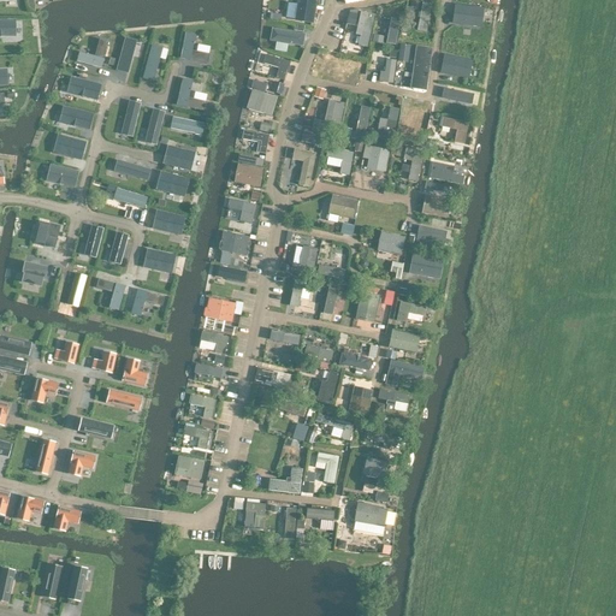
[(315,0),(297,0),(295,19),(312,23),(315,0)]
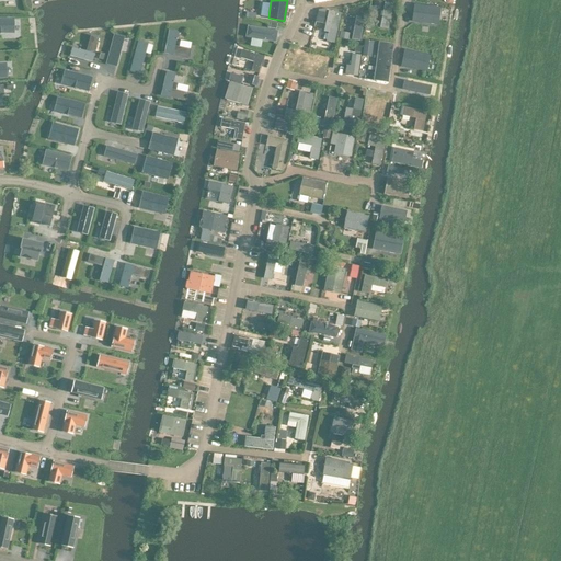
[(385,2),(380,27),(388,29),(392,3),(385,2)]
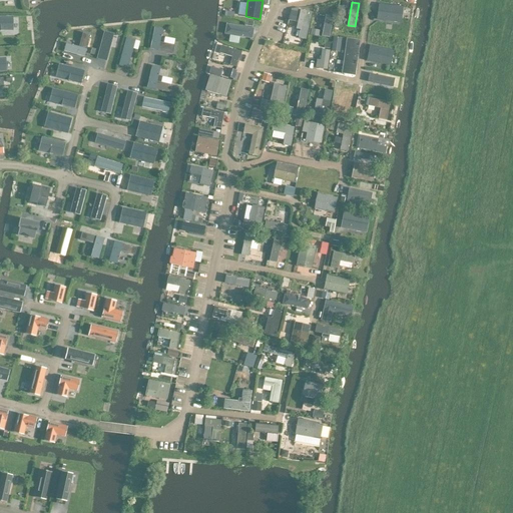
[(399,7),(379,4),(377,19),(393,21),(394,22),(397,22),(398,21),(398,18),(398,17),(399,7)]
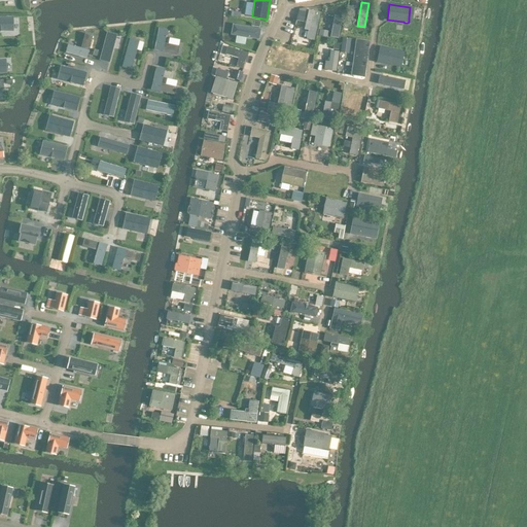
[(299,11),(296,20),(304,22),(306,12),(299,11)]
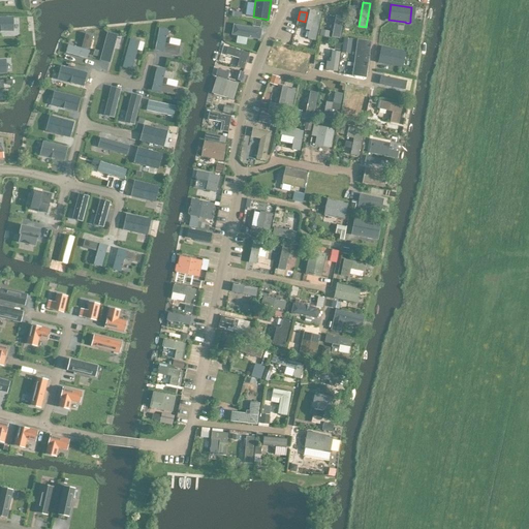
[(339,38),(343,18),(336,16),(332,37),(339,38)]
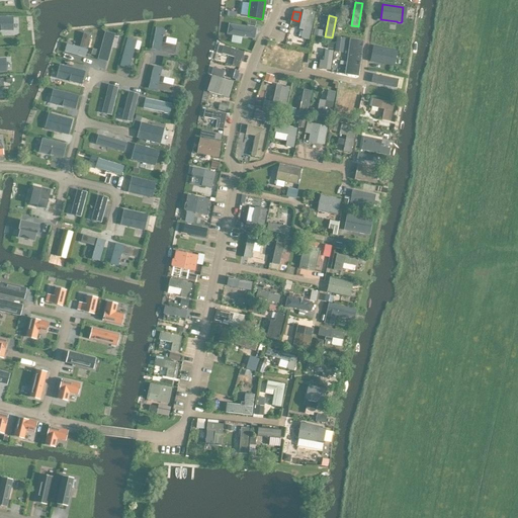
[(301,37),(309,38),(314,17),(306,16),(301,37)]
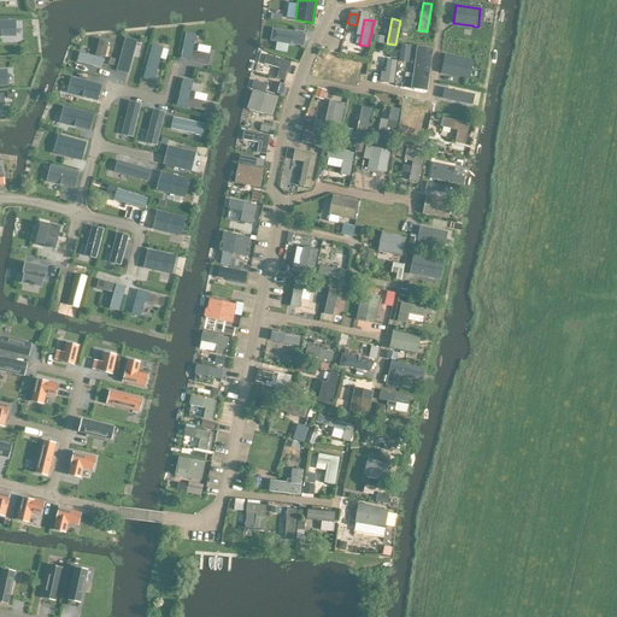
[(13,21),(0,21),(0,35),(13,36),(13,28),(15,27),(15,22),(13,21)]
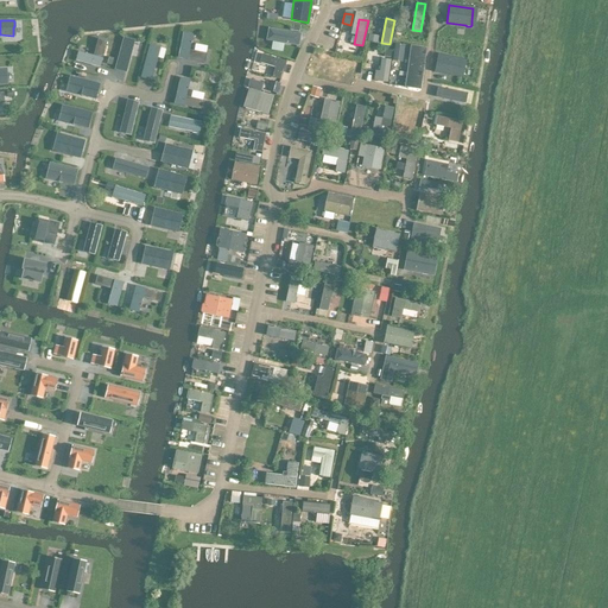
[(299,35),(267,29),(266,39),(298,45),(299,35)]
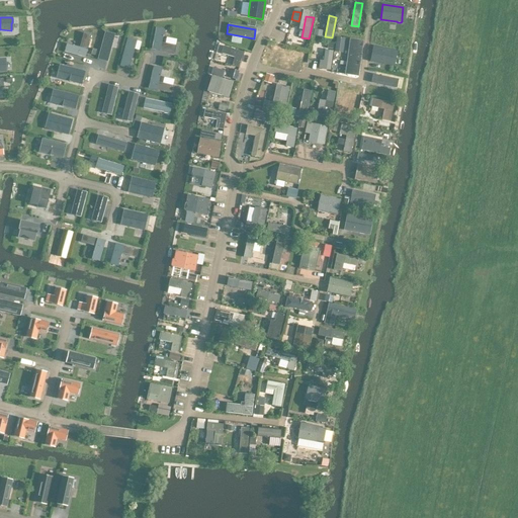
[(156,28),(152,49),(174,54),(176,46),(175,46),(165,44),(161,42),(163,29),(156,28)]
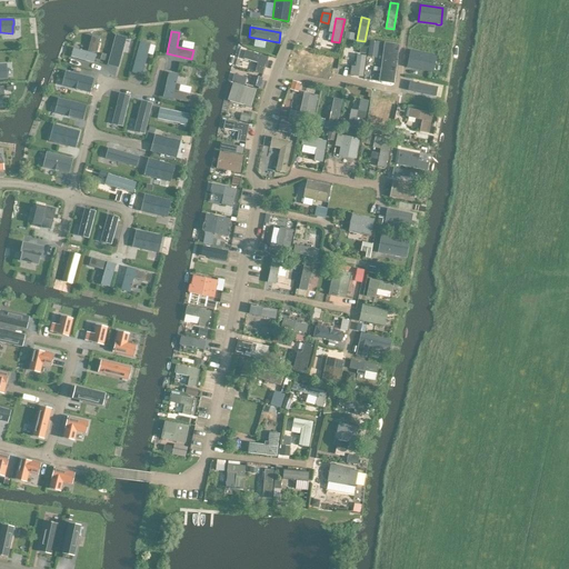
[(345,38),(355,40),(356,33),(346,31),(345,38)]
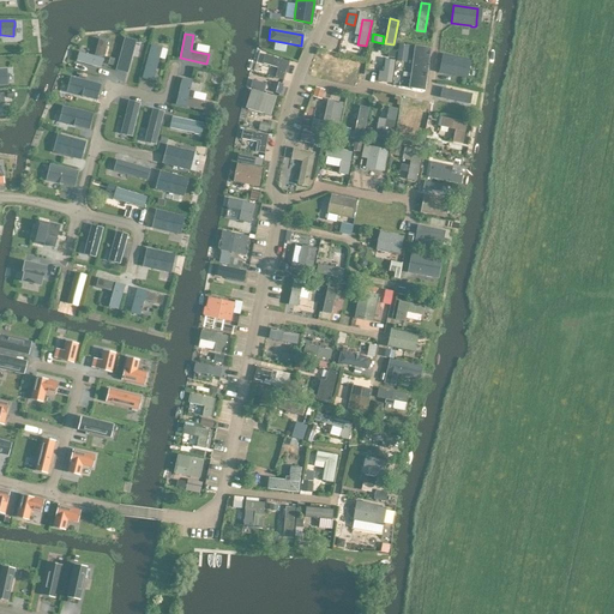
[(79,53),(77,61),(101,68),(108,42),(98,38),(94,56),(79,53)]
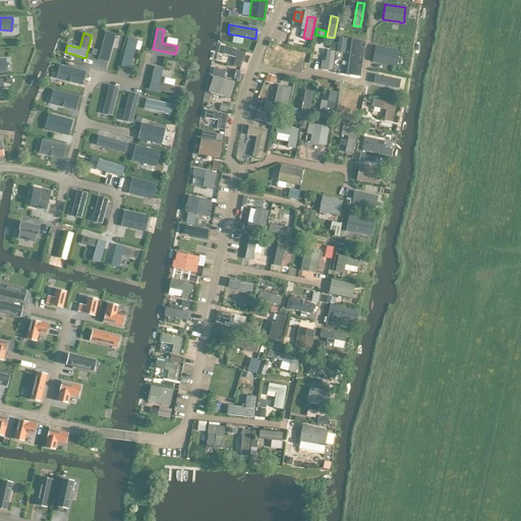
[(106,33),(99,59),(107,61),(113,42),(113,43),(114,41),(113,41),(115,35),(106,33)]
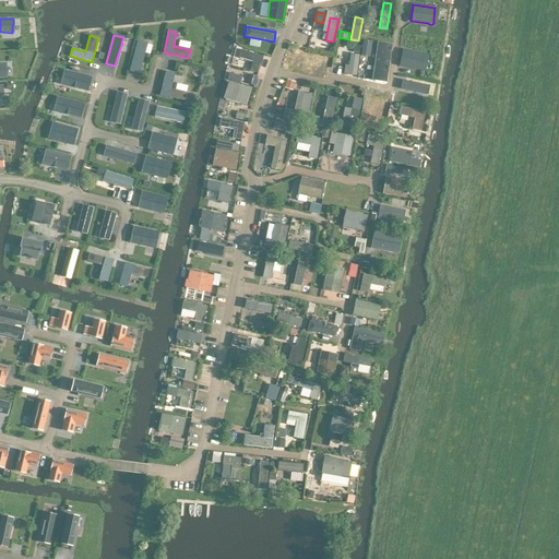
[(360,55),(370,56),(372,40),(364,39),(360,55)]
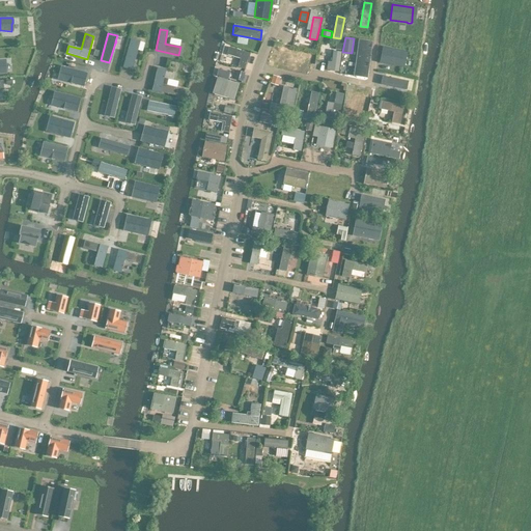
[(131,39),(122,67),(132,70),(137,50),(136,50),(138,42),(131,39)]
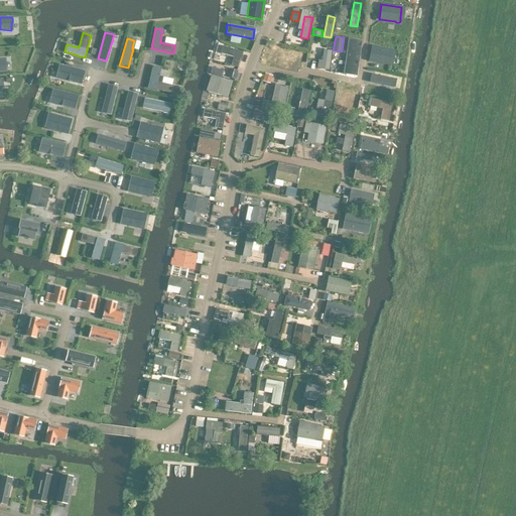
[(348,39),(343,74),(357,76),(362,41),(348,39)]
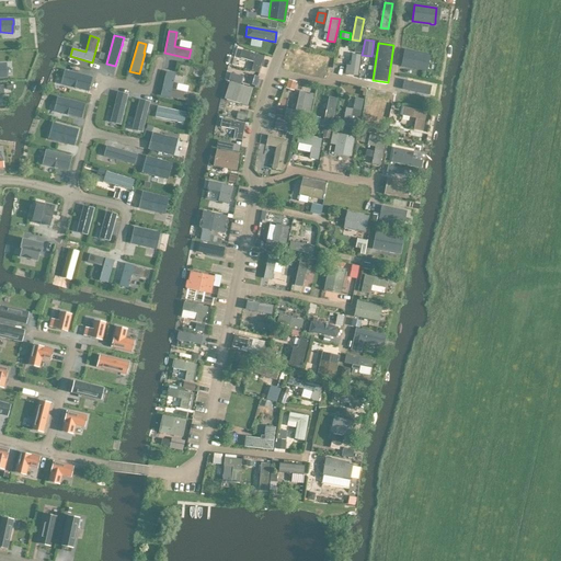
[(252,70),(260,72),(264,56),(242,49),(240,57),(254,61),(252,70)]
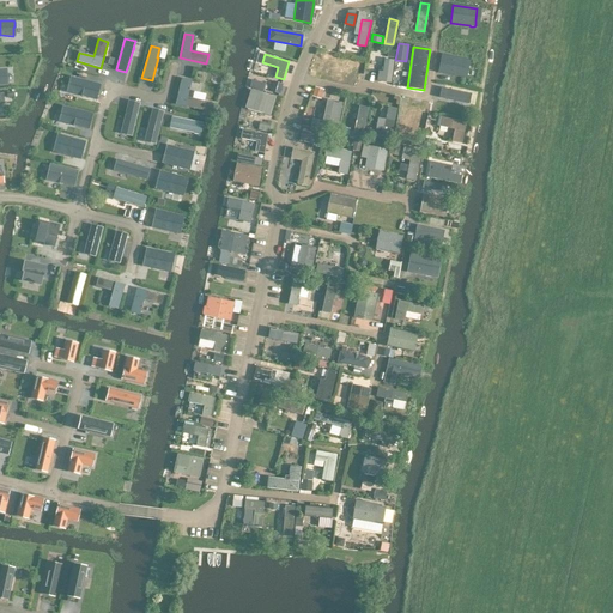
[(442,55),(438,72),(462,77),(465,65),(466,64),(467,60),(466,59),(462,58),(461,59),(442,55)]
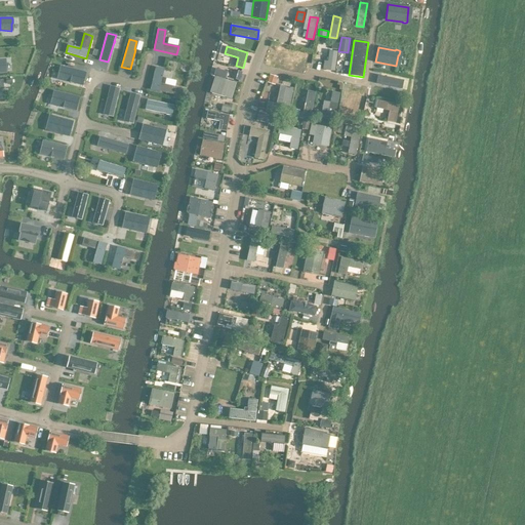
[(323,70),(334,71),(336,51),(329,50),(328,62),(324,61),(323,70)]
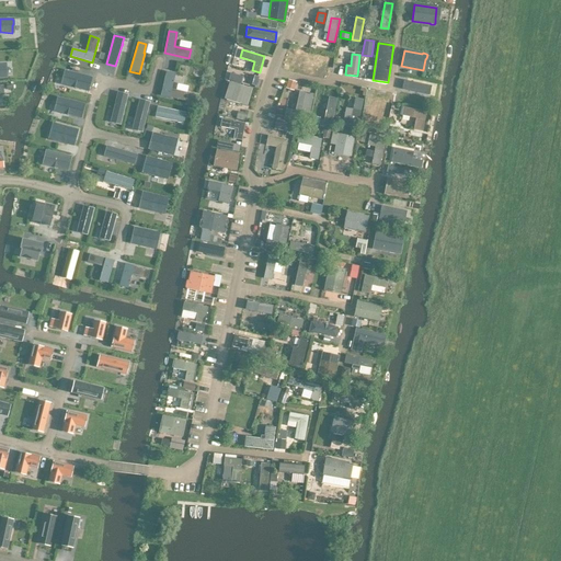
[(66,71),(61,84),(70,87),(88,91),(91,78),(66,71)]
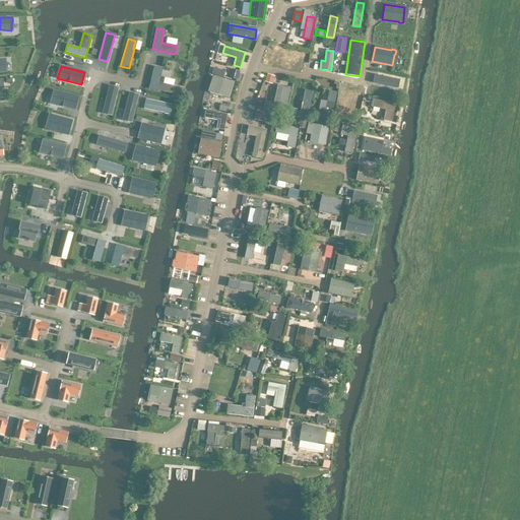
[(154,67),(149,88),(172,94),(174,86),(173,85),(163,83),(158,82),(161,68),(154,67)]
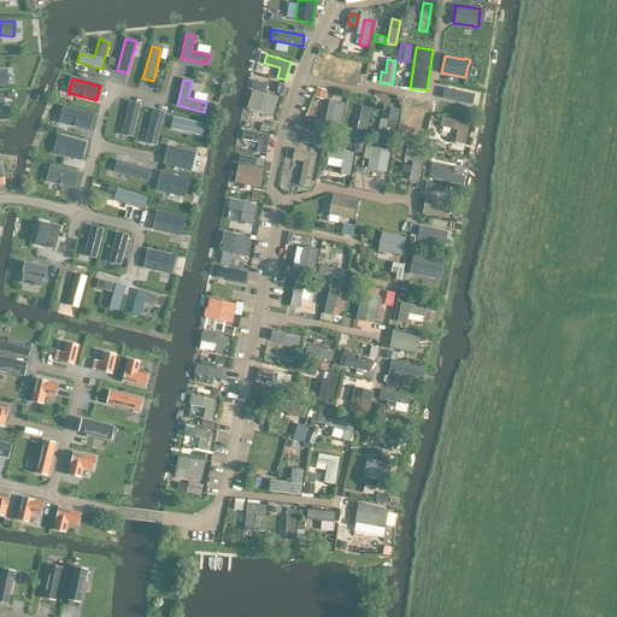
[(265,92),(268,83),(254,80),(252,87),(265,92)]
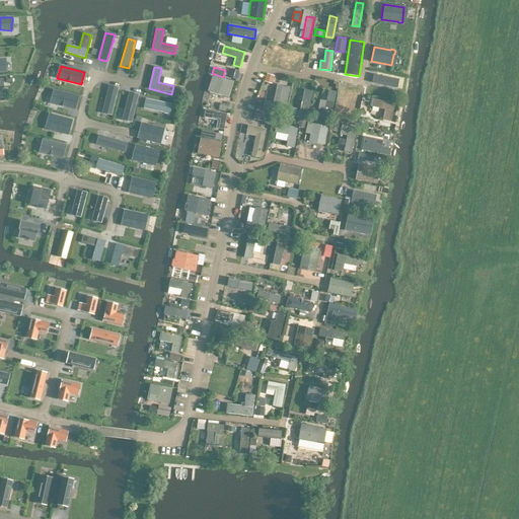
[(236,79),(239,71),(232,69),(230,76),(236,79)]
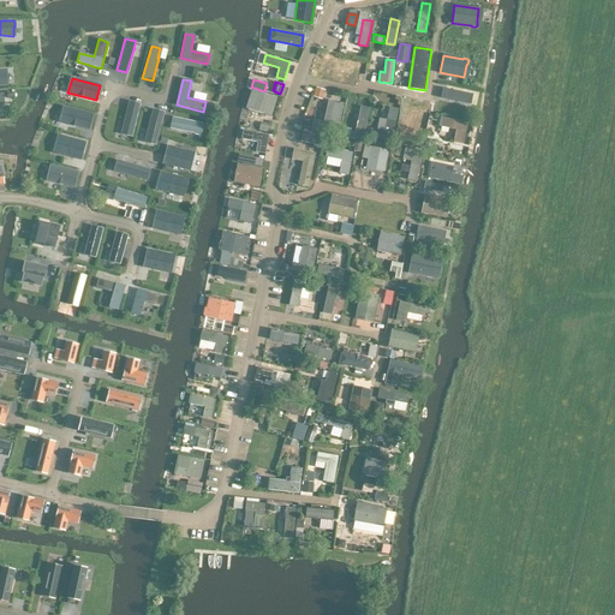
[(314,97),(324,99),(326,88),(315,87),(314,97)]
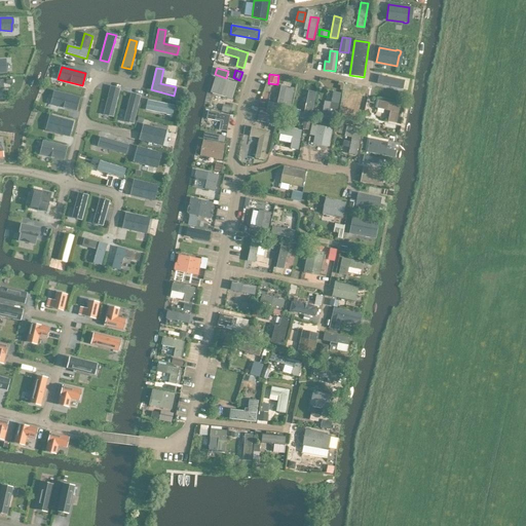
[(379,75),(378,84),(401,88),(403,80),(379,75)]
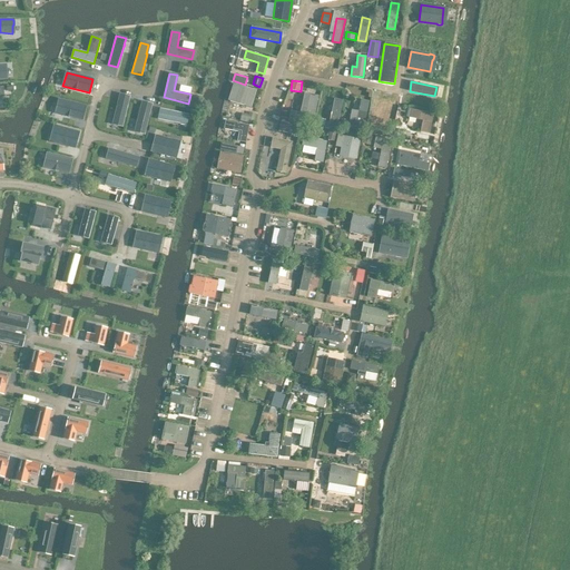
[(228,100),(251,107),(256,90),(234,82),(228,100)]
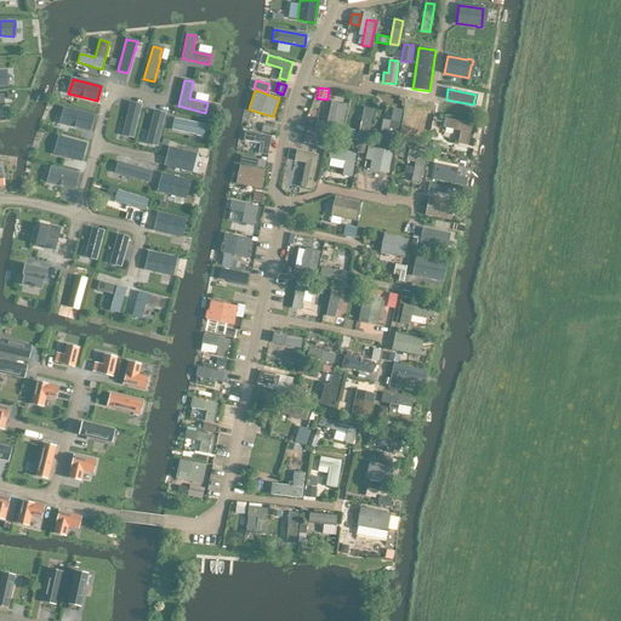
[(317,120),(314,132),(341,138),(347,104),(332,101),(328,123),(317,120)]
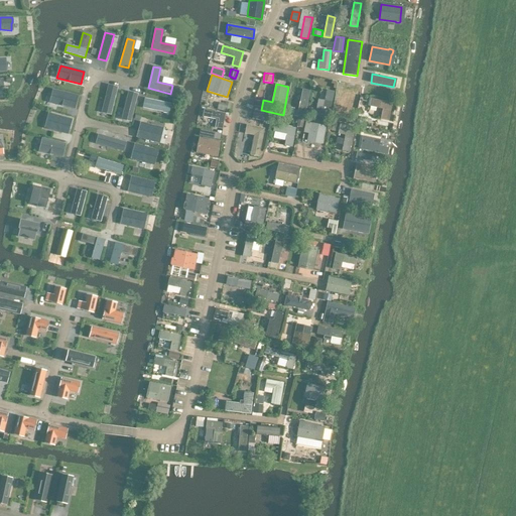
[(102,108),(102,112),(102,113),(106,113),(107,113),(110,114),(117,87),(109,85),(104,107),(102,108)]
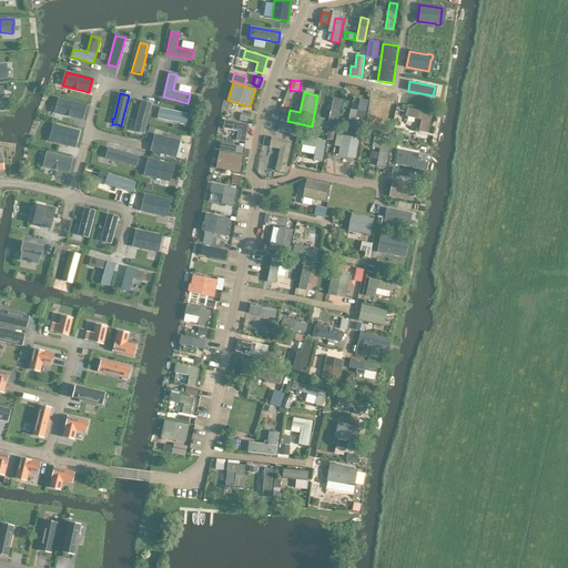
[(195,105),(199,95),(192,93),(189,103),(195,105)]
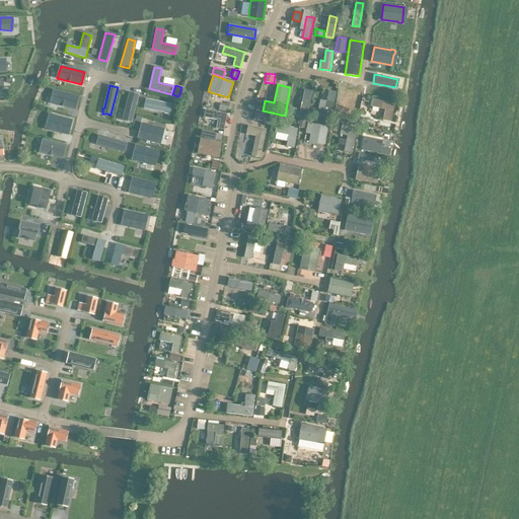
[(275,95),(275,91),(263,89),(261,99),(267,100),(268,94),(275,95)]
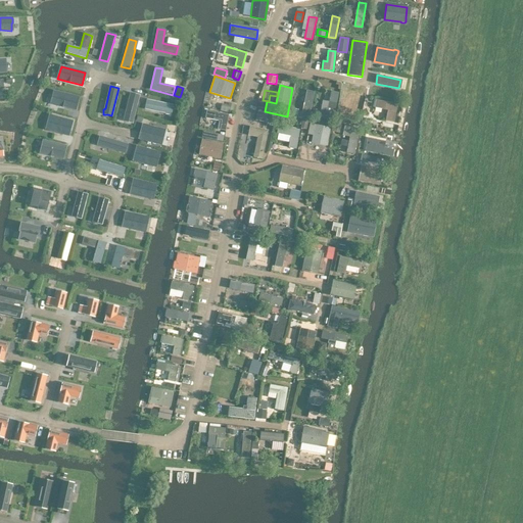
[(54,91),(51,103),(76,110),(79,97),(54,91)]
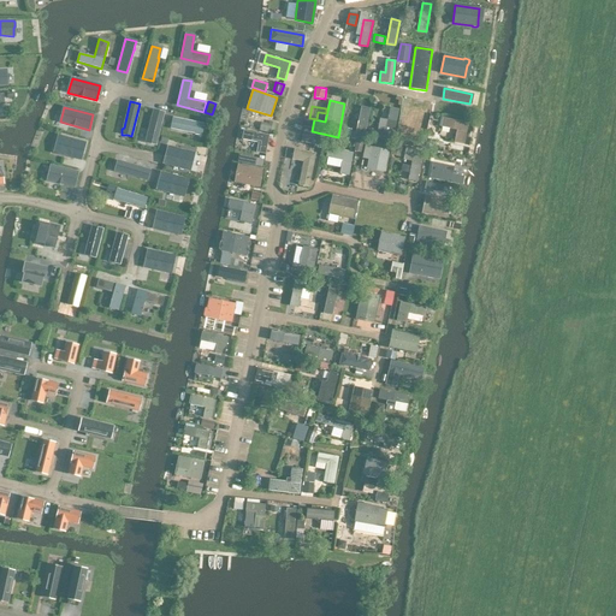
[(361,107),(355,136),(363,138),(369,110),(361,107)]
